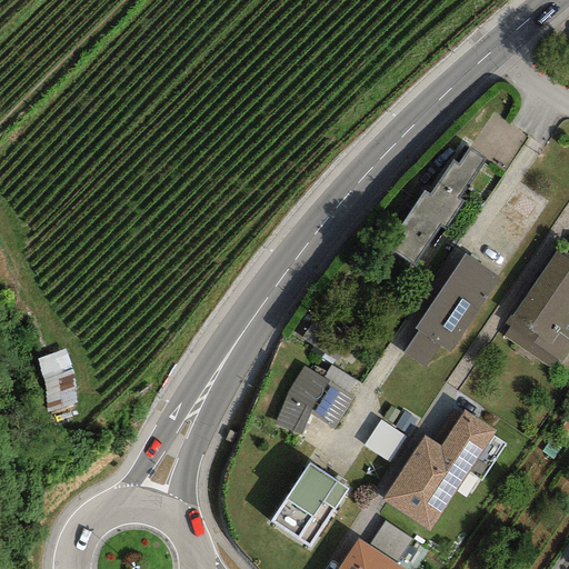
[(485,159),(468,148),(458,163),(452,160),(429,195),(422,190),(385,247),(412,266),(440,226),(445,229),(463,201),(458,198),(485,159)]
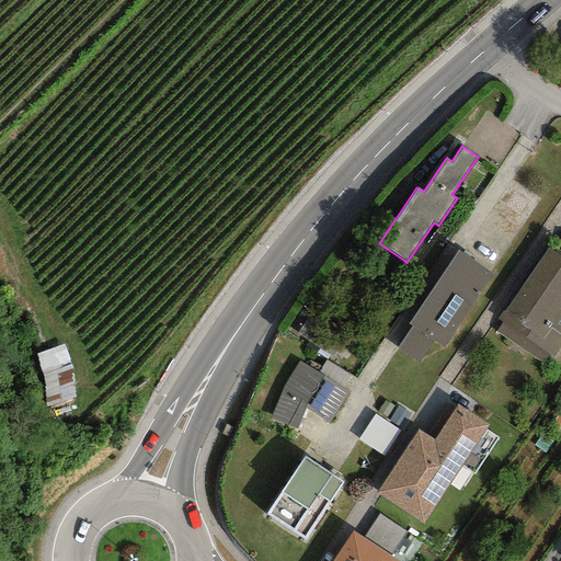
[(560,250),(559,251),(547,249),(503,311),(502,310),(496,318),(502,322),(495,332),(547,365),(560,345),(560,250)]
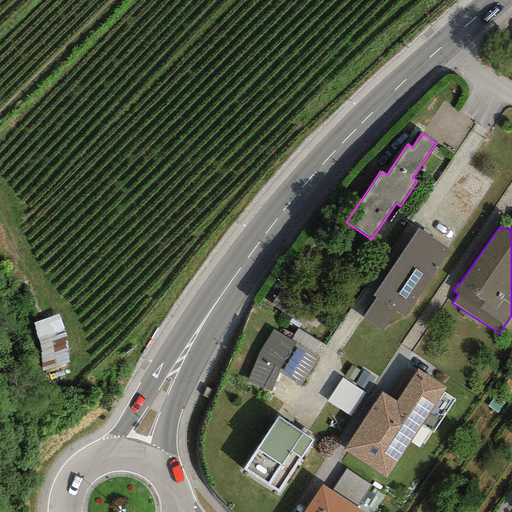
[(450,250),(417,228),(372,295),(375,297),(362,318),(383,332),(397,311),(406,317),(450,250)]
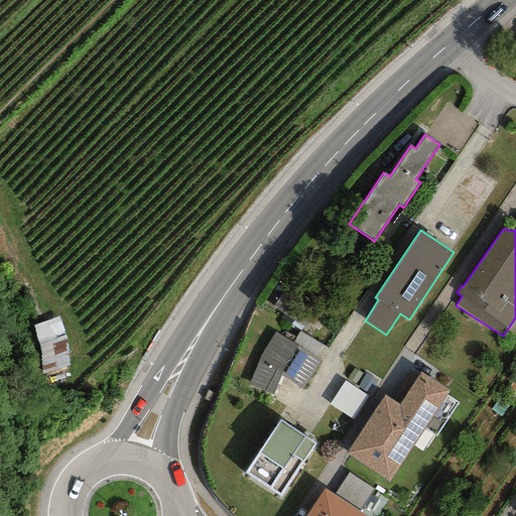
[(36,318),(41,370),(69,367),(63,316),(36,318)]
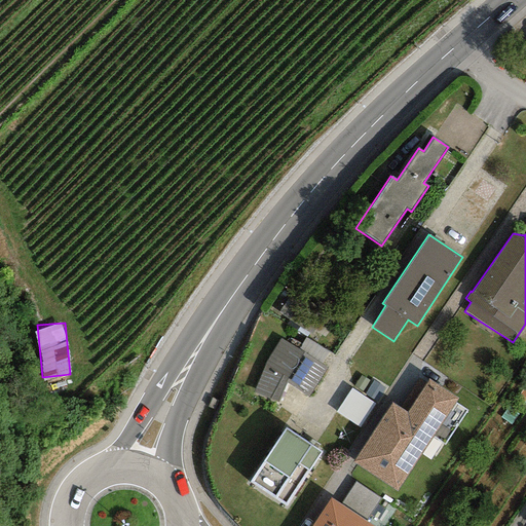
[(327,367),(280,339),(264,364),(253,392),(277,403),(287,383),(306,397),(327,367)]
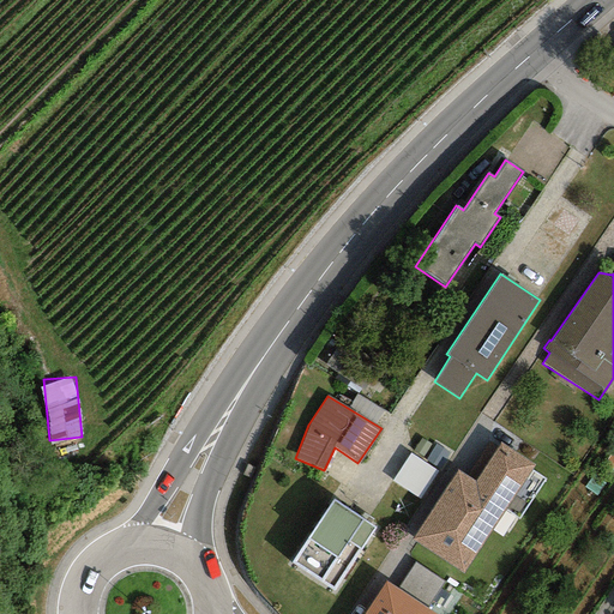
[(463,575),(535,467),(499,443),(474,482),(457,471),(411,540),(463,575)]
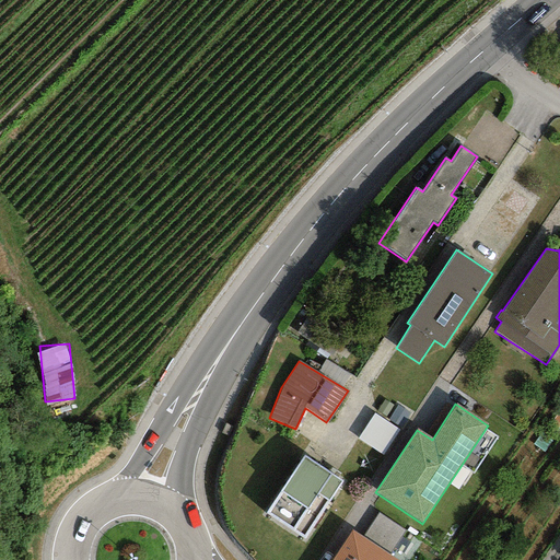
[(375,410),(358,435),(383,452),(400,427),(375,410)]
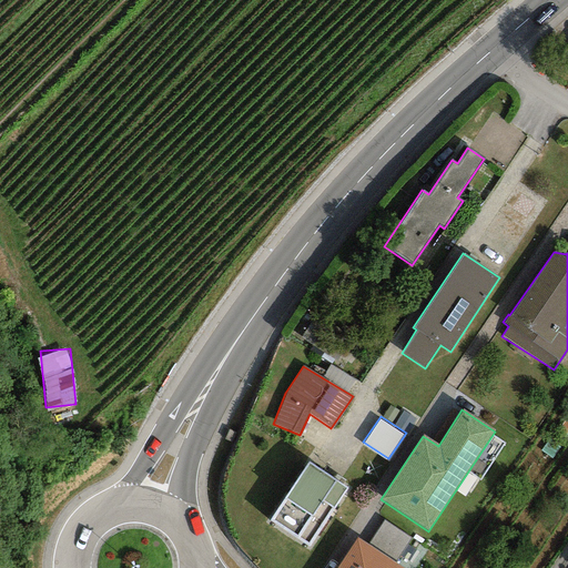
[(347,488),(308,463),(269,520),(307,547),(347,488)]
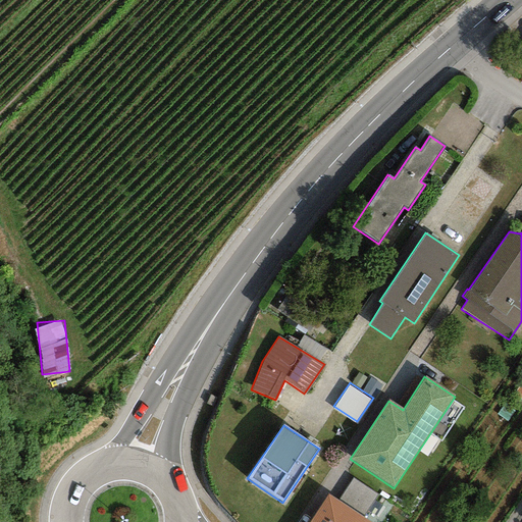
[(353,477),(336,501),(361,517),(362,516),(376,494),(353,477)]
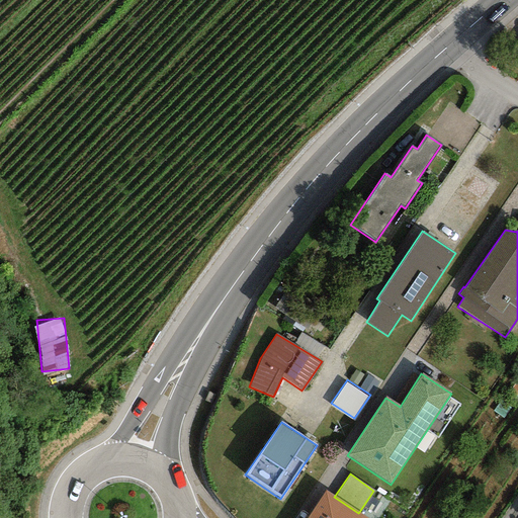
[(334,497),(325,491),(307,517),(365,517),(358,513),(334,497)]
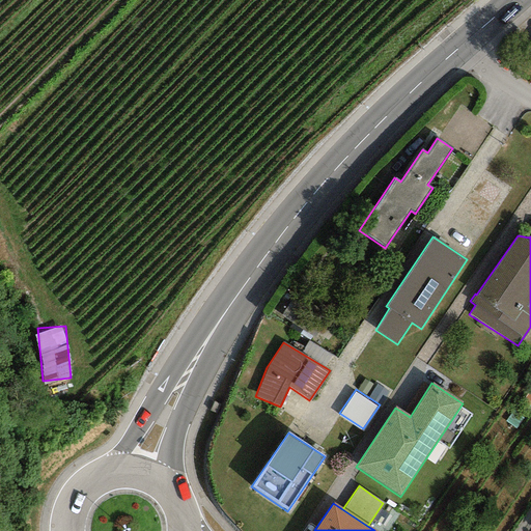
All buildings are outlined.
